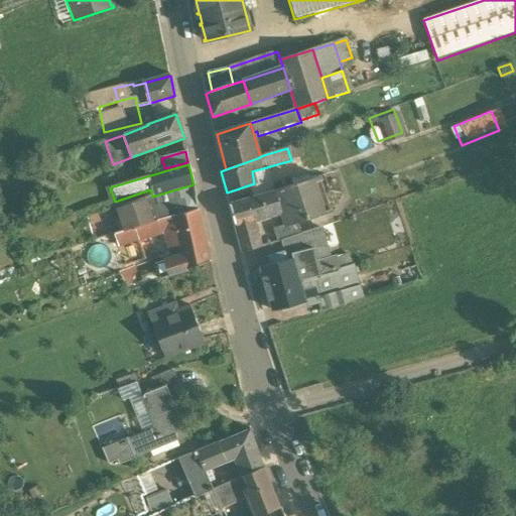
[(292,186),(276,191),(276,192),(281,212),(285,225),(273,230),(277,242),(281,241),(300,234),(296,223),(324,215),(312,179),(298,184),(292,186)]
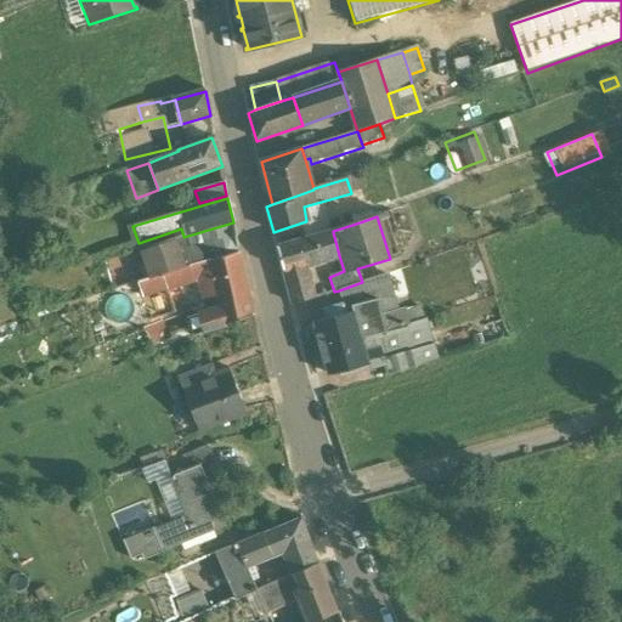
[(306,221),(273,232),(277,249),(310,238),(306,221)]
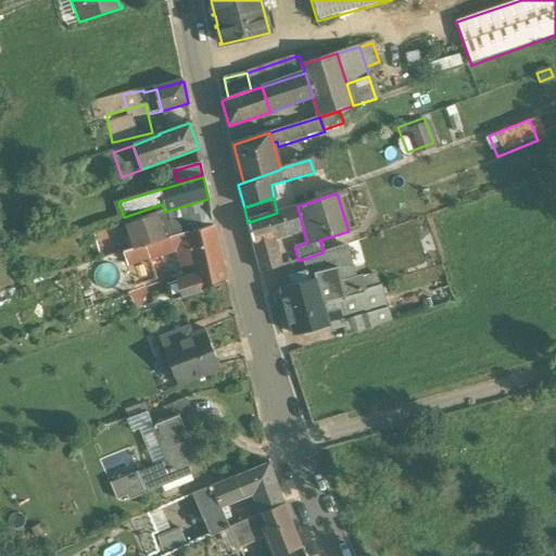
[(209,199),(164,212),(164,211),(155,213),(156,215),(165,239),(213,226),(209,199)]
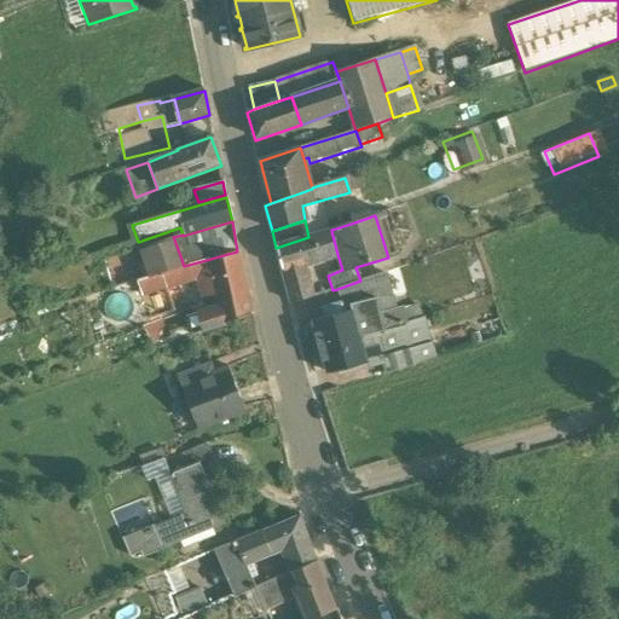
[(308,237),(276,248),(282,270),(302,264),(337,254),(331,231),(308,237)]
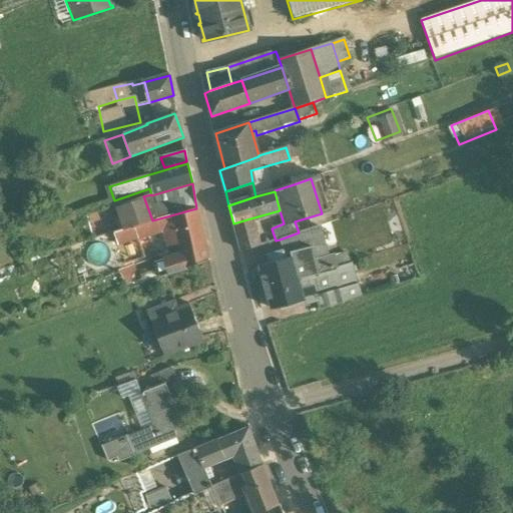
[(144,198),(117,207),(125,230),(133,228),(152,221),(152,220),(144,198)]
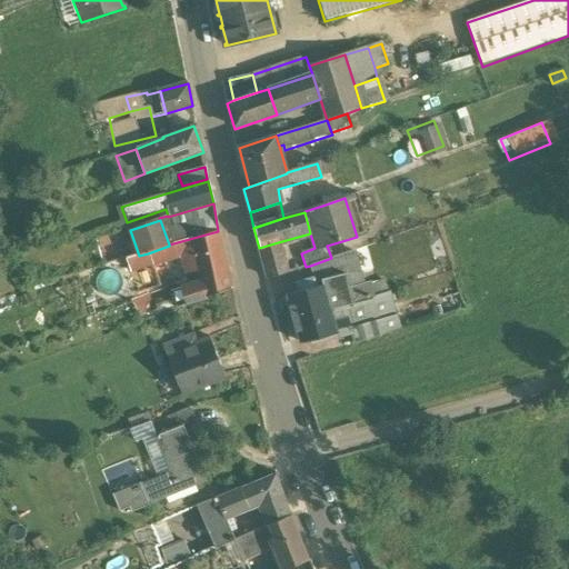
[(218,231),(169,245),(169,246),(148,253),(151,265),(152,265),(172,259),(172,258),(176,257),(182,259),(222,249),(218,231)]
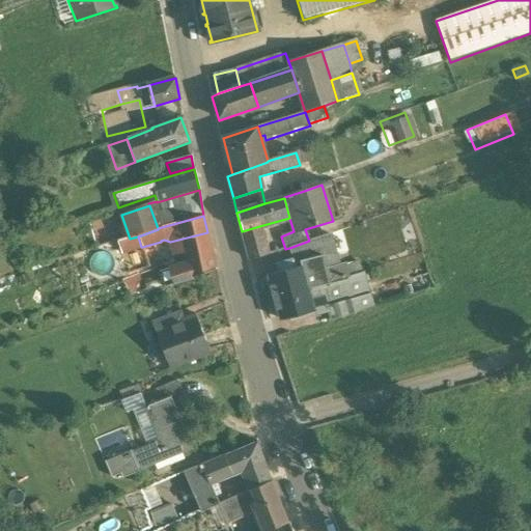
[(268,255),(259,226),(242,231),(250,261),(268,255)]
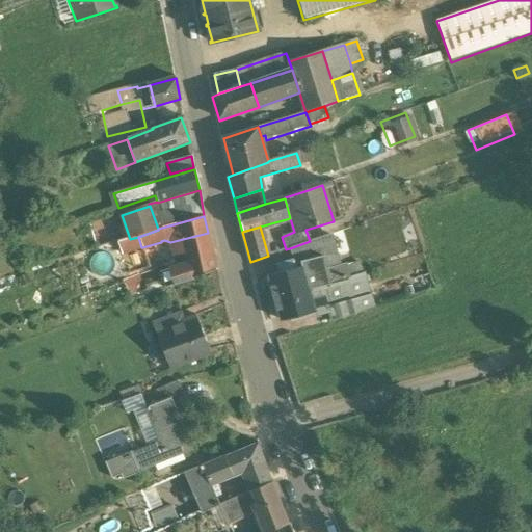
[(208,233),(170,242),(174,257),(186,254),(187,259),(212,253),(208,233)]
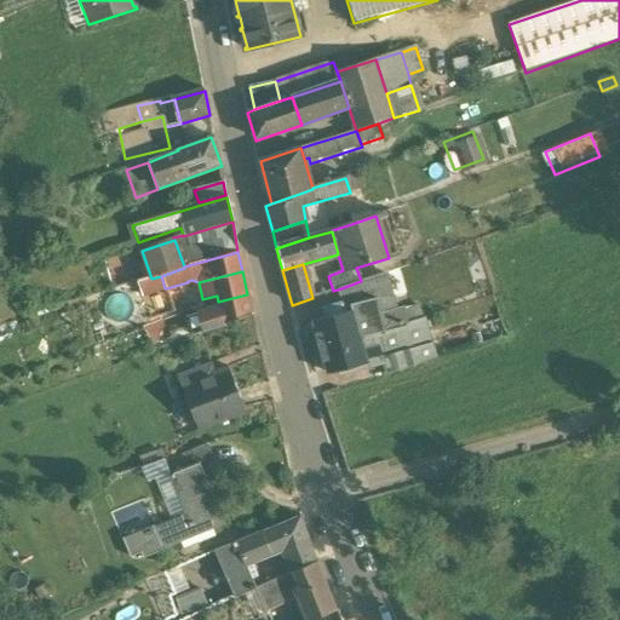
[(361,281),(338,290),(343,316),(352,314),(378,306),(380,315),(397,310),(388,273),(361,281)]
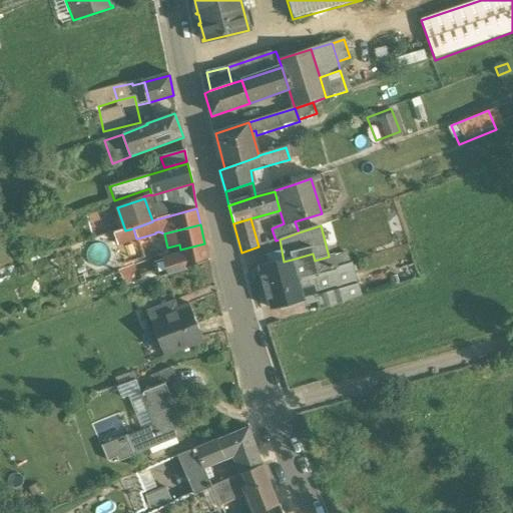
[(125,230),(114,234),(118,248),(121,247),(122,251),(140,245),(137,238),(136,238),(133,228),(125,230)]
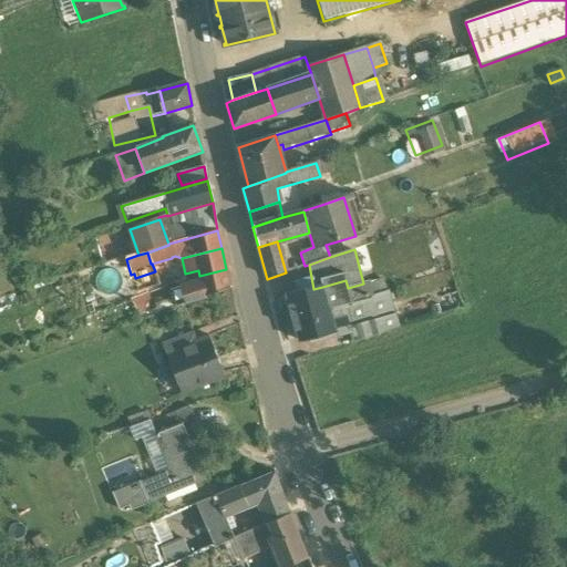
[(226,269),(199,276),(200,282),(188,286),(169,292),(176,309),(206,298),(205,297),(232,289),(226,269)]
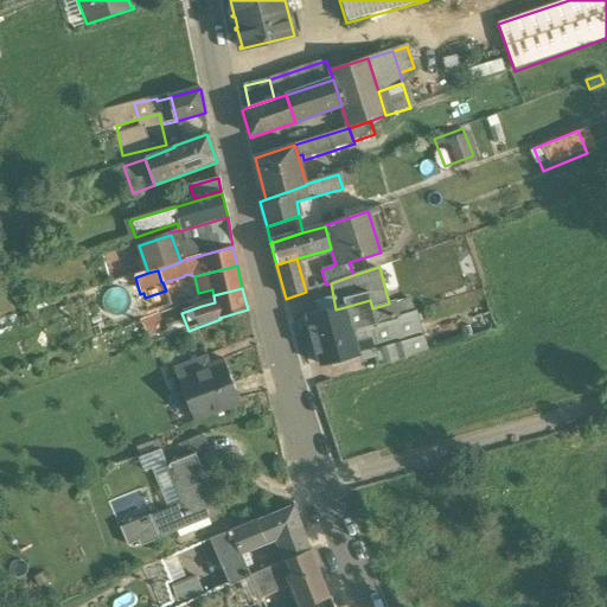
[(166,291),(145,298),(149,313),(171,307),(166,291)]
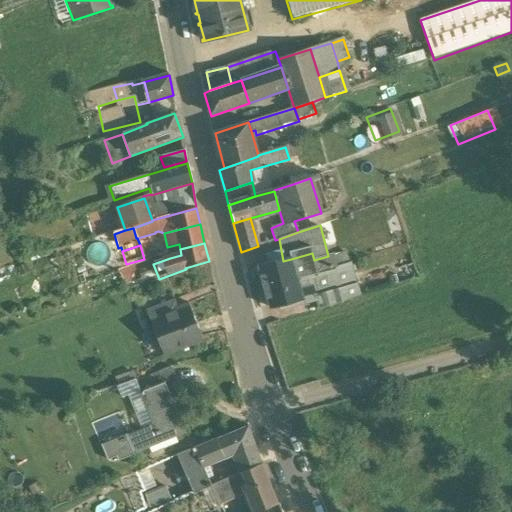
[(312,253),(291,259),(297,279),(298,282),(316,276),(312,260),(314,260),(312,253)]
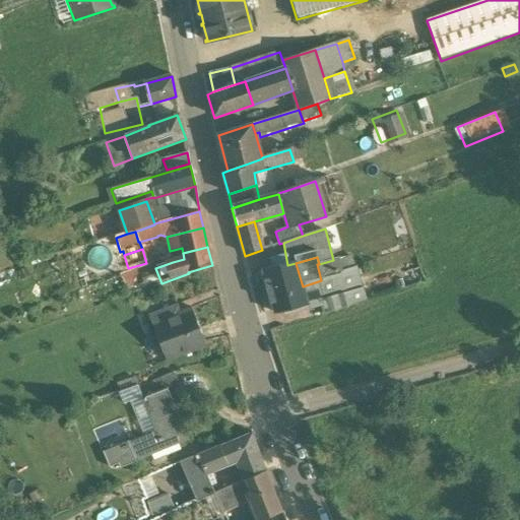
[(335,262),(338,273),(355,268),(351,257),(335,262)]
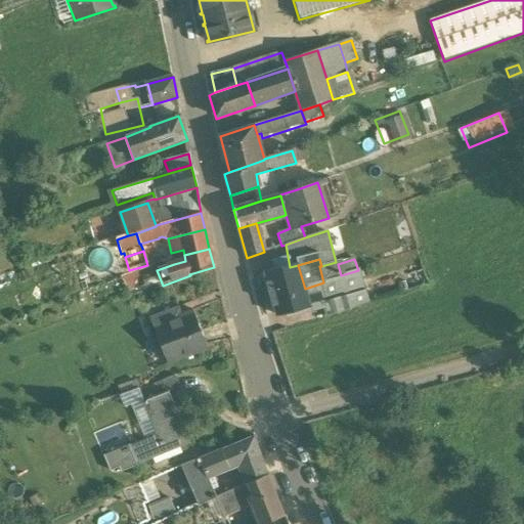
[(321,266),(319,266),(323,282),(341,276),(341,275),(338,264),(337,262),(336,262),(321,266)]
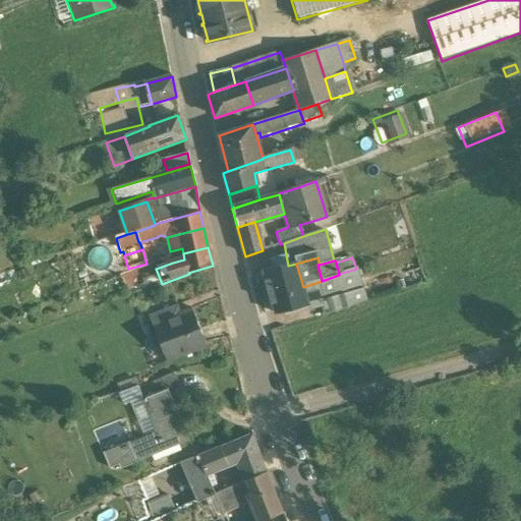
[(288,266),(263,272),(269,293),(302,284),(296,264),(288,266)]
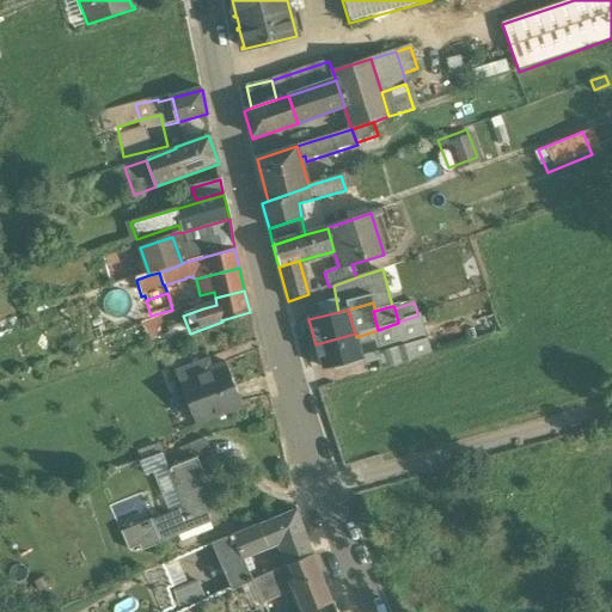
[(402,322),(398,322),(398,323),(405,347),(403,348),(408,363),(430,355),(418,316),(402,322)]
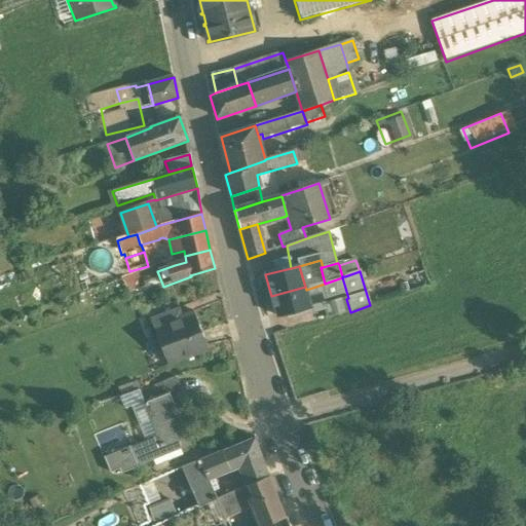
[(136,274),(121,279),(128,294),(142,289),(136,274)]
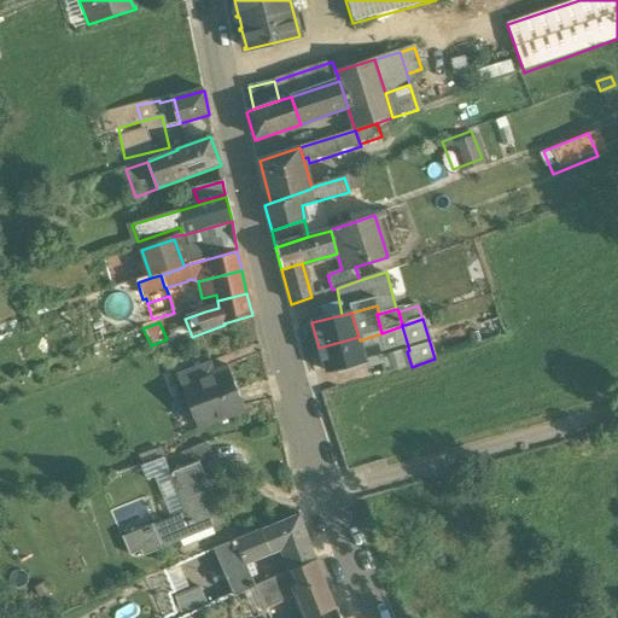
[(366,362),(342,368),(344,375),(373,367),(372,366),(380,363),(379,360),(406,351),(407,351),(409,350),(402,326),(382,333),(360,340),(366,362)]
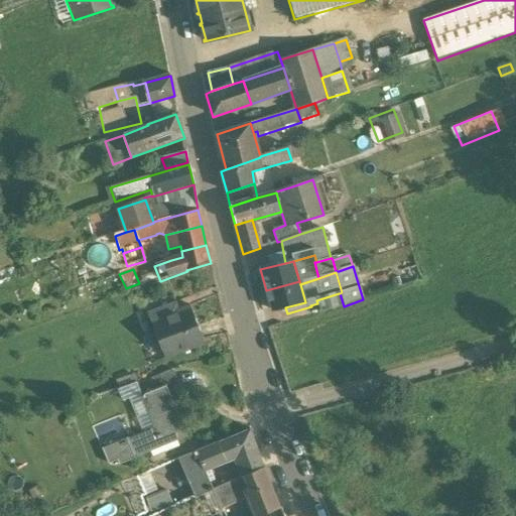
[(299,281),(266,290),(271,311),(285,307),(305,302),(300,284),(299,281)]
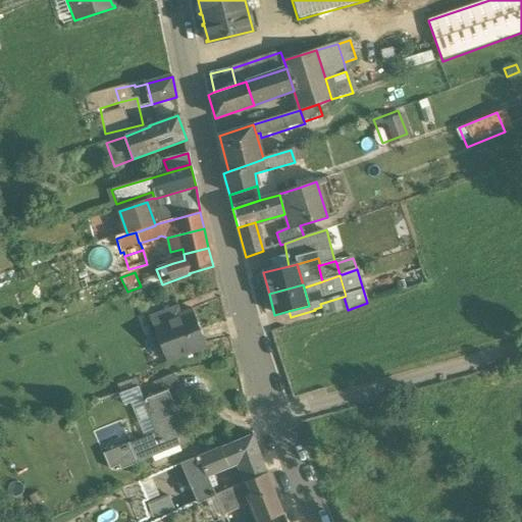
[(343,297),(320,304),(321,307),(323,317),(348,310),(344,297),(343,297)]
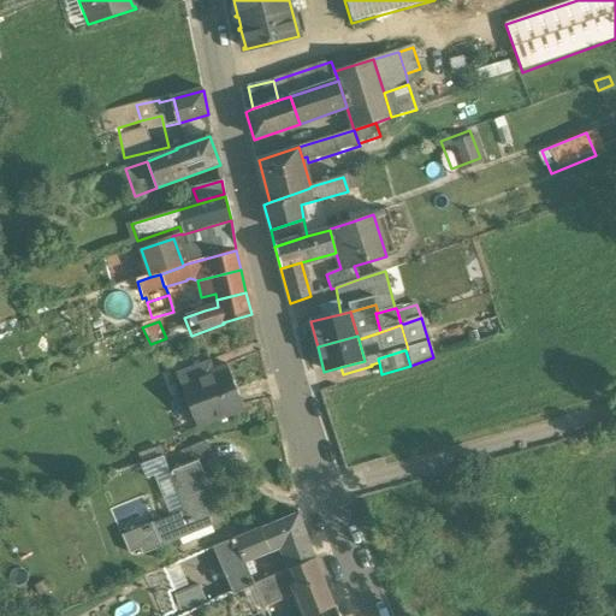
[(202,366),(177,375),(197,430),(244,412),(226,366),(206,374),(202,366)]
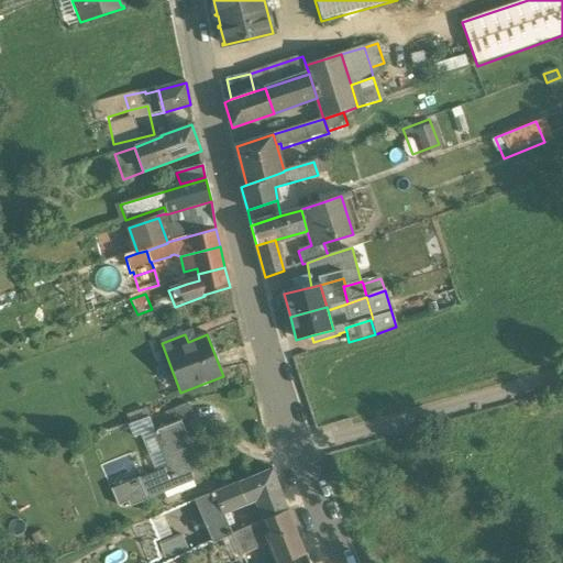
[(180,421),(154,432),(168,467),(139,479),(111,490),(118,507),(128,503),(130,508),(147,500),(146,500),(203,477),(180,421)]
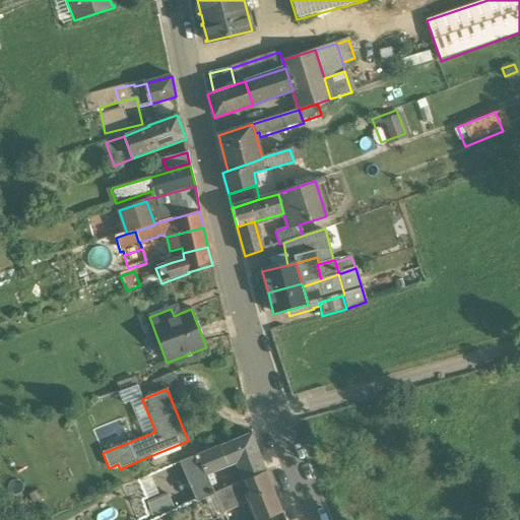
[(252,435),(219,448),(218,447),(180,463),(197,503),(214,495),(206,475),(236,464),(244,481),(265,472),(252,435)]
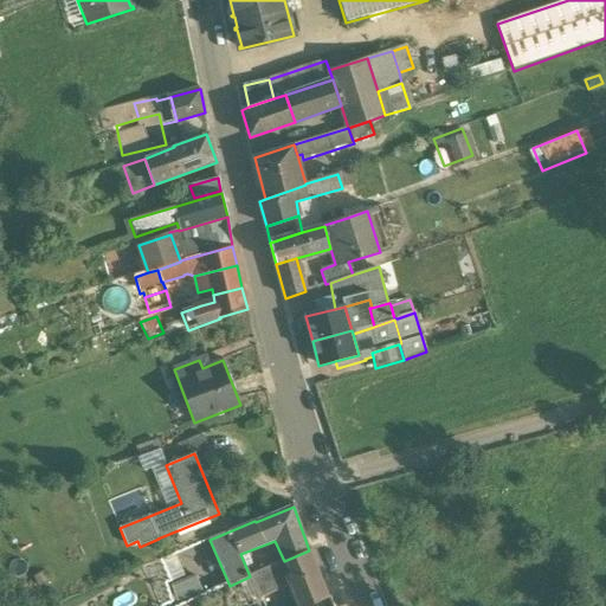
[(309,605),(328,598),(309,550),(284,561),(250,577),(260,599),(290,586),(297,605),(309,605)]
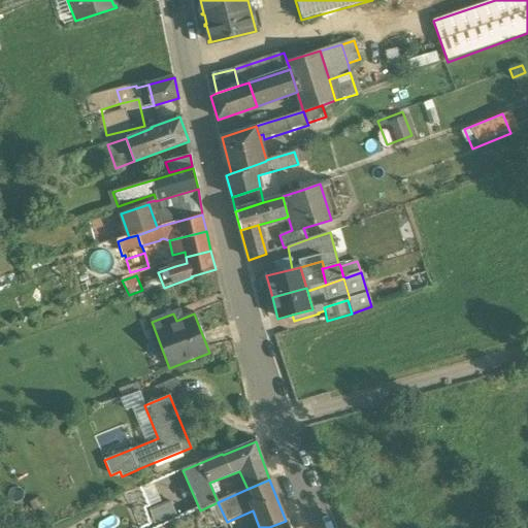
[(170,503),(150,513),(155,527),(160,527),(177,521),(170,503)]
